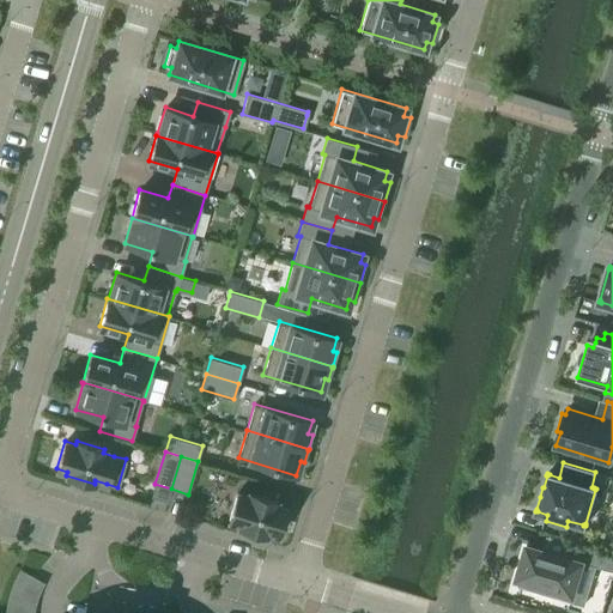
[(237,492),(229,520),(240,523),(238,527),(266,535),(267,532),(278,535),(286,508),(275,504),(277,501),(249,492),(248,496),(237,492)]
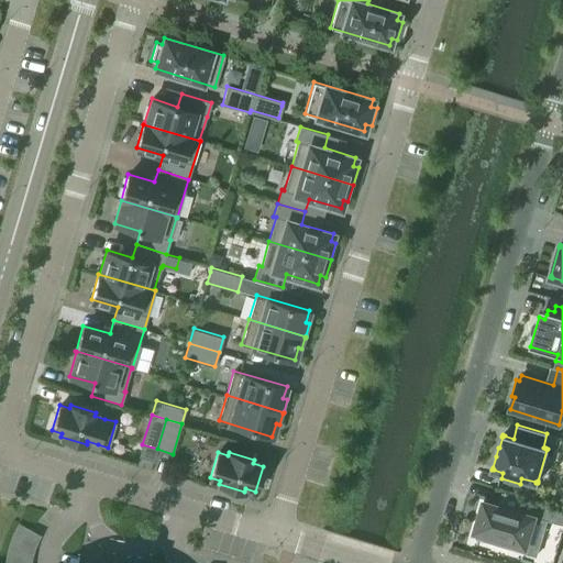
[(484,499),(475,530),(478,531),(476,538),(537,555),(548,519),(562,523),(562,508),(507,492),(503,506),(484,499)]
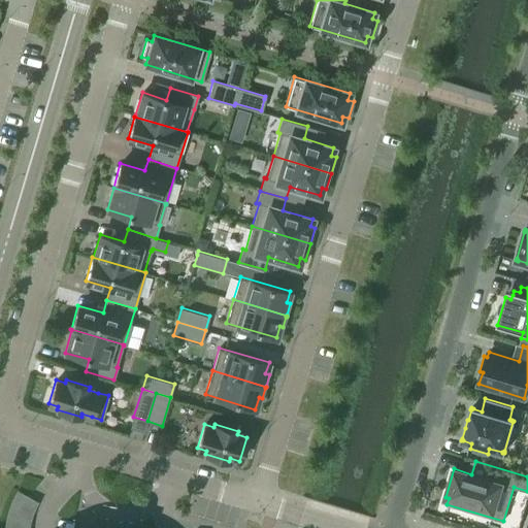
[(28,527),(29,527),(30,523),(31,520),(32,516),(33,512),(34,508),(36,504),(38,501),(17,489),(14,495),(11,500),(9,505),(7,512),(6,517),(5,523),(4,527),(28,527)]
